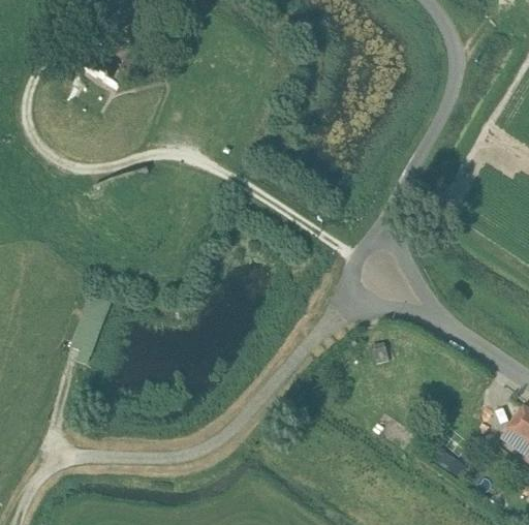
[(115,80),(85,65),(80,75),(61,67),(59,72),(76,81),(66,101),(104,121),(123,85),(125,86),(134,67),(134,51),(131,49),(115,80)]
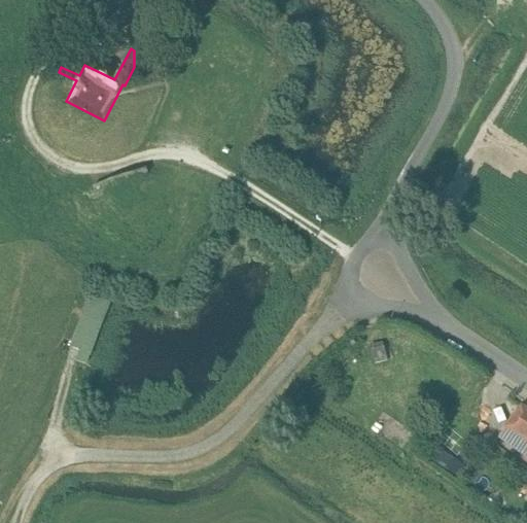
[(111,298),(89,290),(70,343),(78,346),(74,357),(88,362),(111,298)]
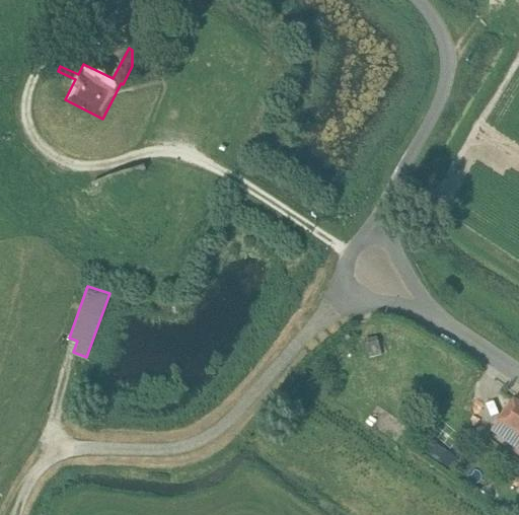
[(377,334),(364,337),(368,355),(381,352),(377,334)]
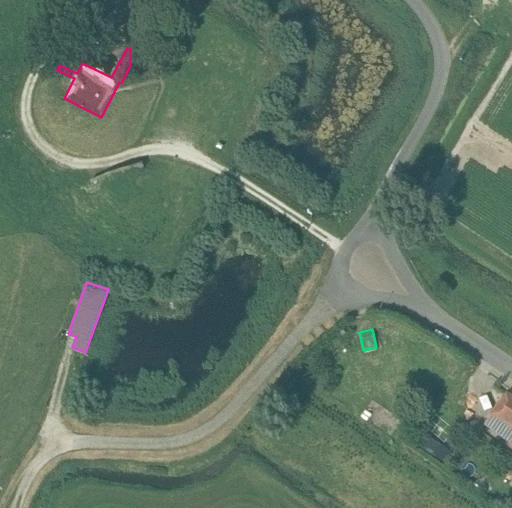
[(511,397),(507,393),(486,422),(507,438),(506,440),(511,444),(511,397)]
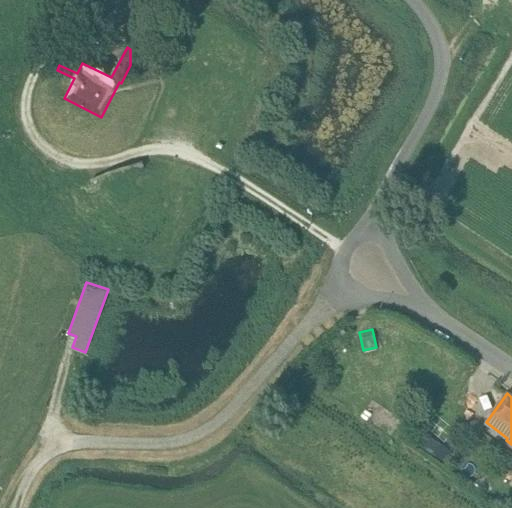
[(421,431),(414,441),(444,461),(451,451),(421,431)]
